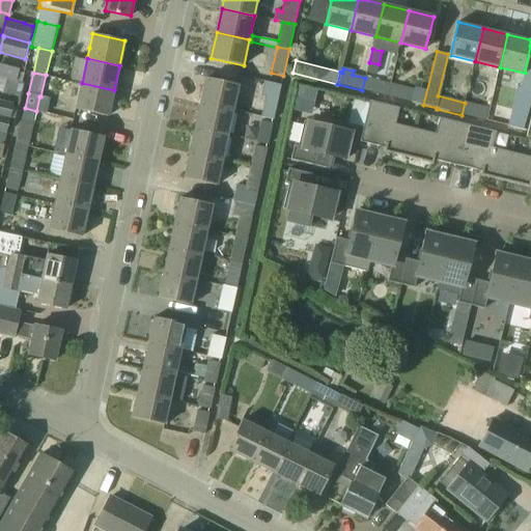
[(7,77),(3,92),(21,96),(24,82),(7,77)]
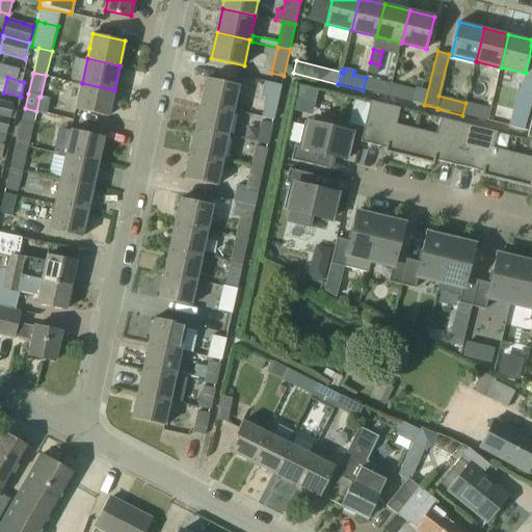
[(202,103),(234,110),(240,85),(208,78),(202,103)]
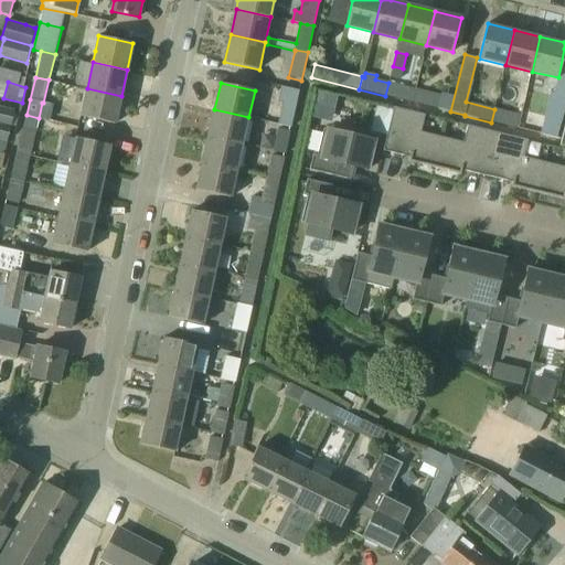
[(412,103),(415,89),(388,83),(385,96),(412,103)]
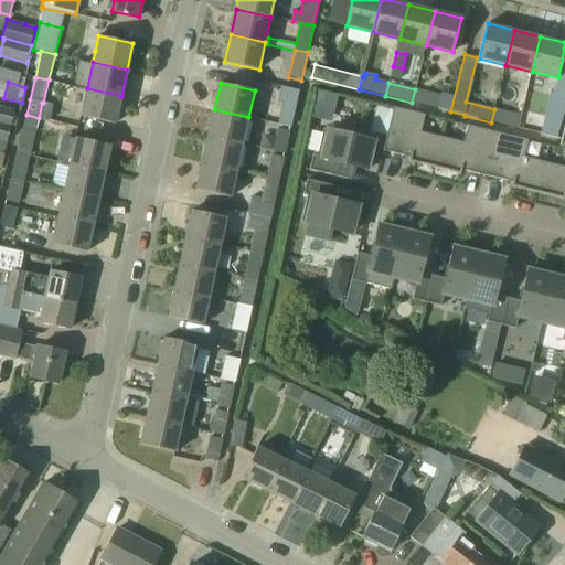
[(115,124),(121,96),(87,88),(81,116),(115,124)]
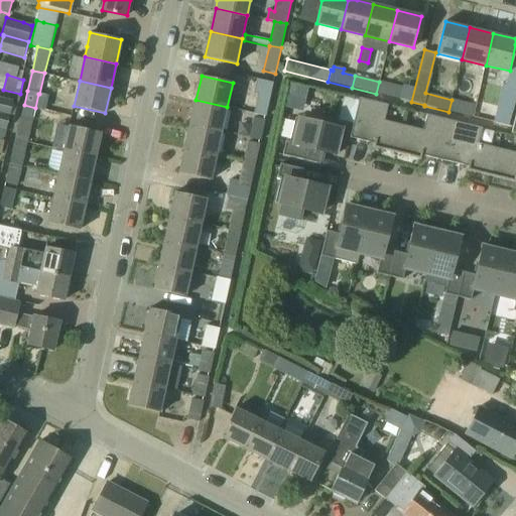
[(403,88),(379,82),(376,94),(400,99),(403,88)]
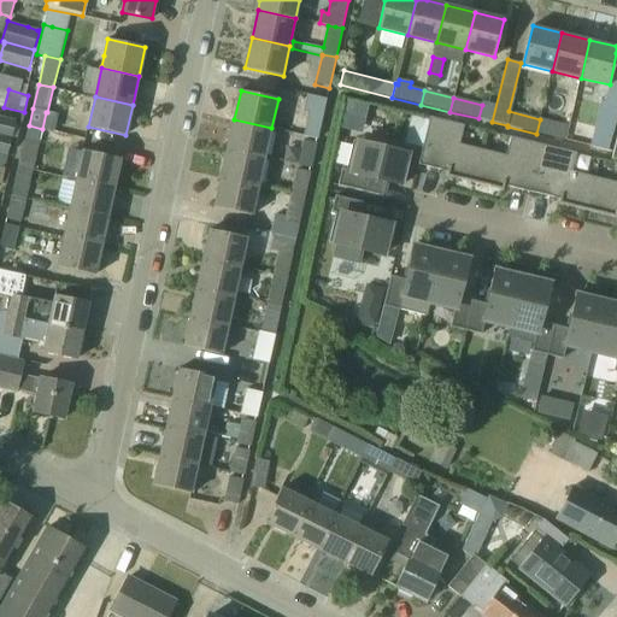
[(323,115),(309,112),(304,137),(318,140),(323,115)]
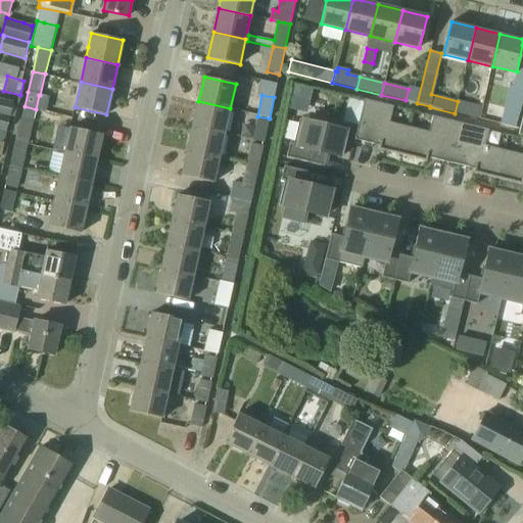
[(364,101),(348,97),(342,121),(358,125),(364,101)]
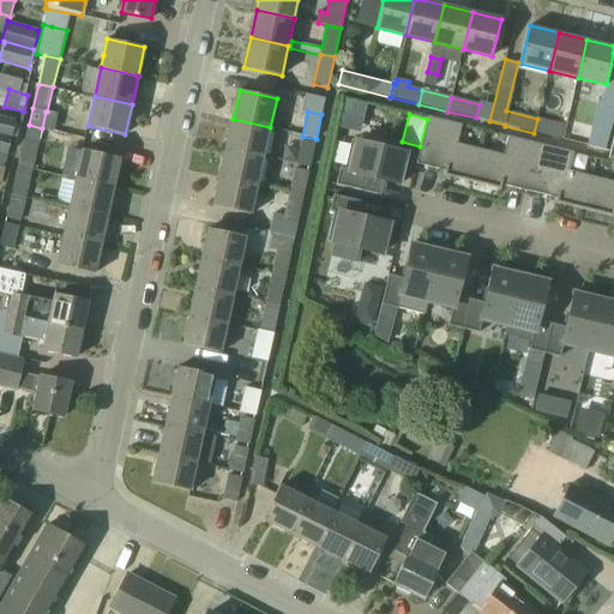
[(0,115),(0,133),(12,137),(17,138),(19,128),(14,127),(16,119),(0,115)]
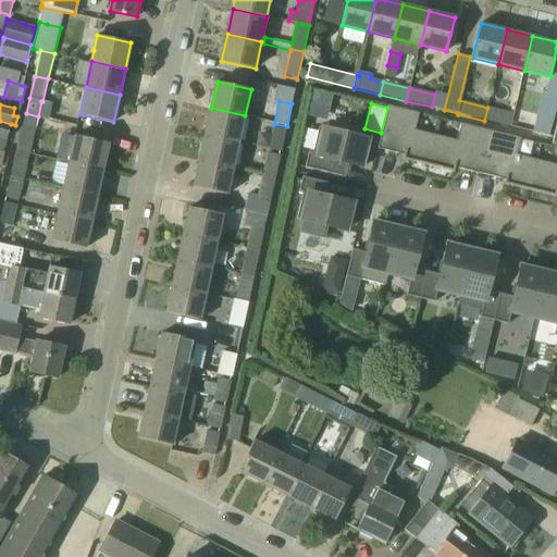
[(415,162),(428,165),(435,136),(415,131),(418,114),(388,107),(378,149),(404,156),(403,160),(415,162)]
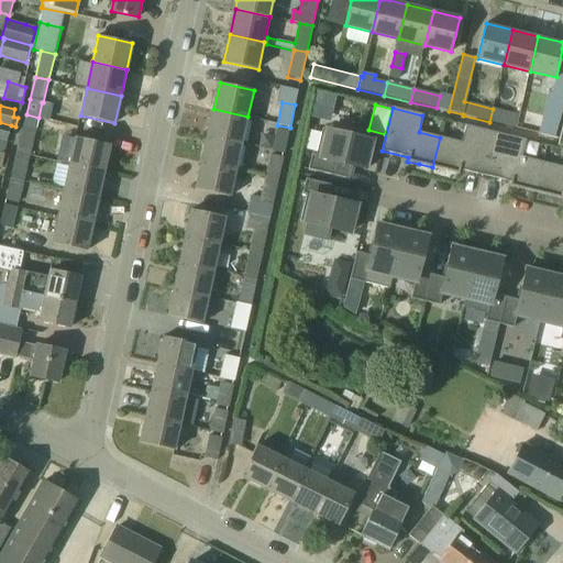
[(242,143),(247,117),(213,109),(208,135),(242,143)]
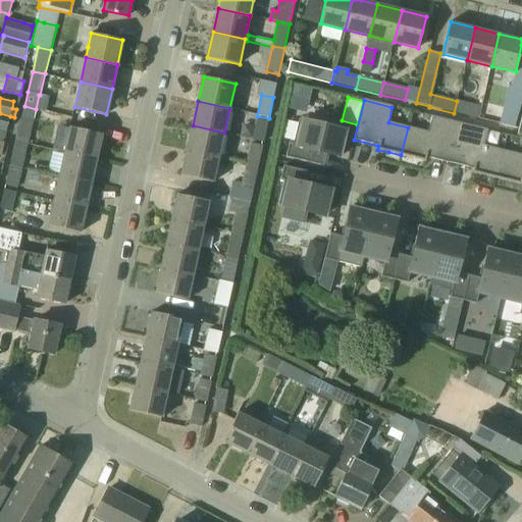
[(481,106),(457,101),(454,113),(478,119),(481,106)]
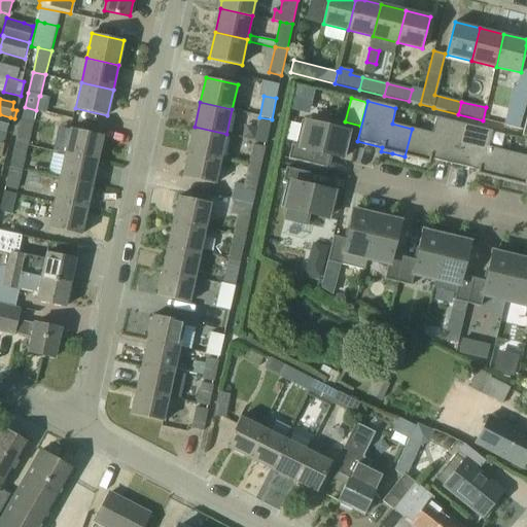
[(0,130),(7,132),(10,117),(0,114),(0,130)]
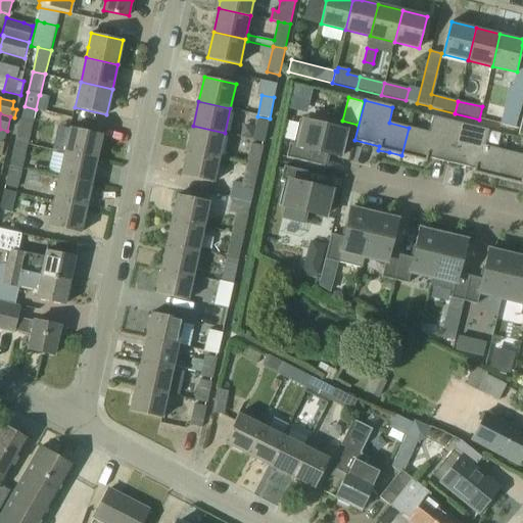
[(21,116),(15,142),(28,144),(34,120),(21,116)]
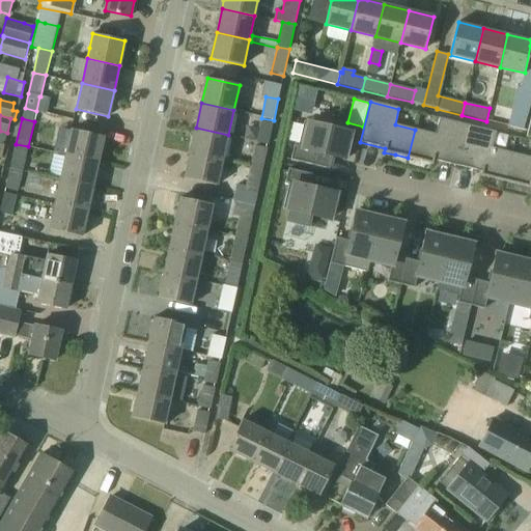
[(434,160),(457,166),(468,126),(439,118),(436,134),(415,130),(408,158),(422,161),(421,162),(432,164),(434,160)]
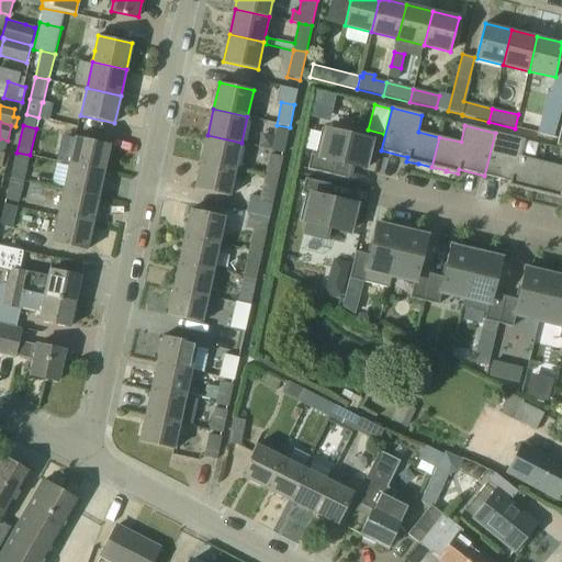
[(311,155),(307,169),(334,176),(347,179),(350,166),(367,169),(371,149),(368,148),(370,141),(347,135),(348,132),(330,127),(329,131),(322,128),(315,156),(311,155)]
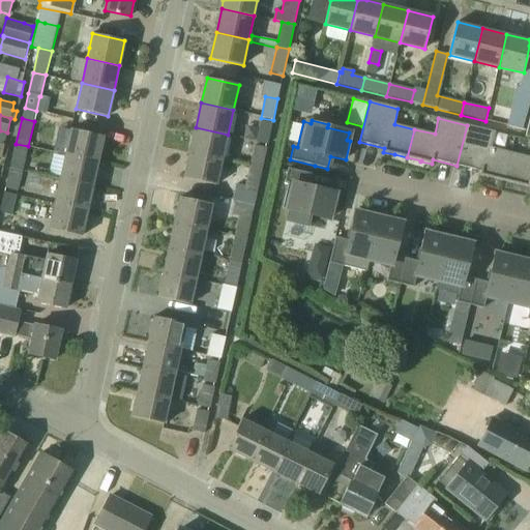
[(258,131),(256,143),(267,145),(272,123),(260,121),(258,131)]
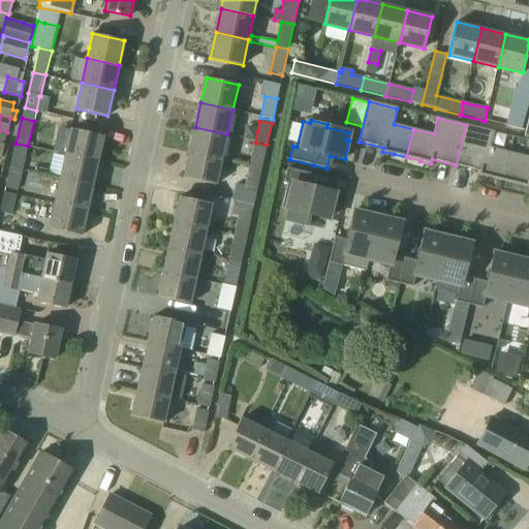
[(490,178),(503,181),(509,153),(490,148),(494,131),(466,125),(456,165),(479,170),(478,176),(490,178)]
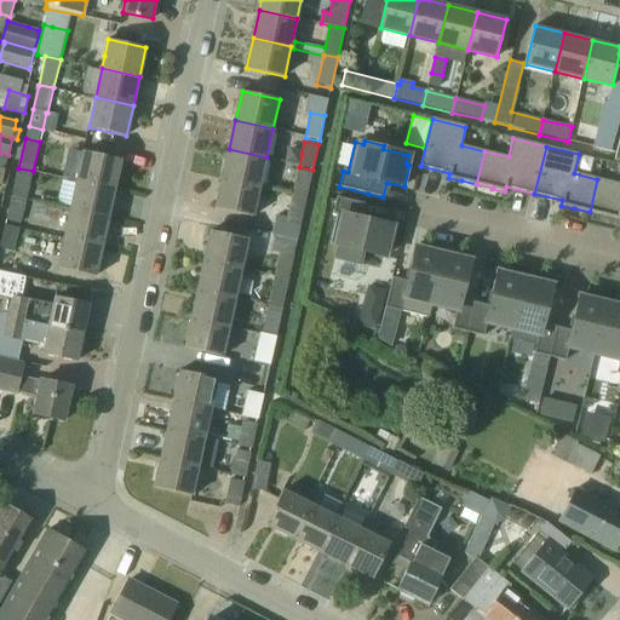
[(259,187),(267,158),(229,149),(222,178),(259,187)]
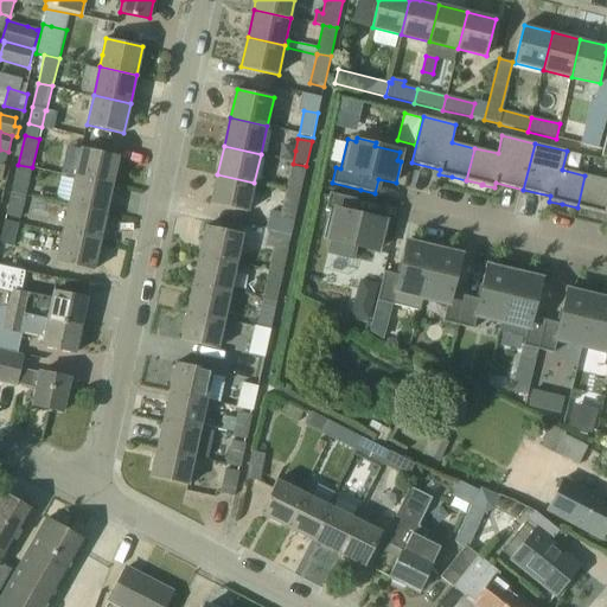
[(82,147),(75,177),(112,185),(119,155),(82,147)]
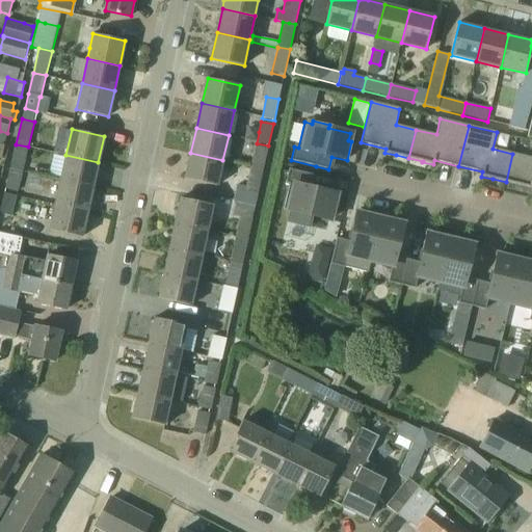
[(16,144),(9,168),(23,171),(28,147),(16,144)]
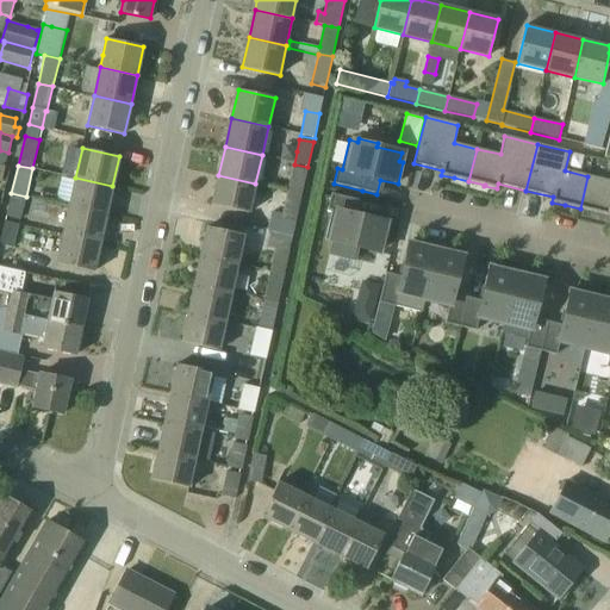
[(287,191),(303,194),(307,172),(293,168),(287,191)]
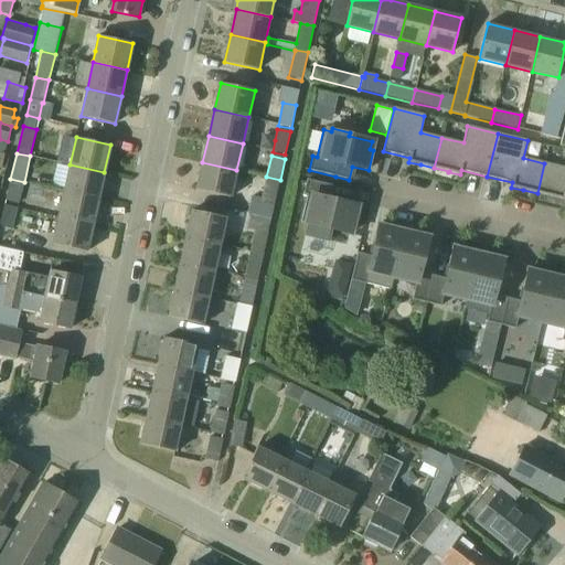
[(231,198),(236,170),(202,162),(196,190),(231,198)]
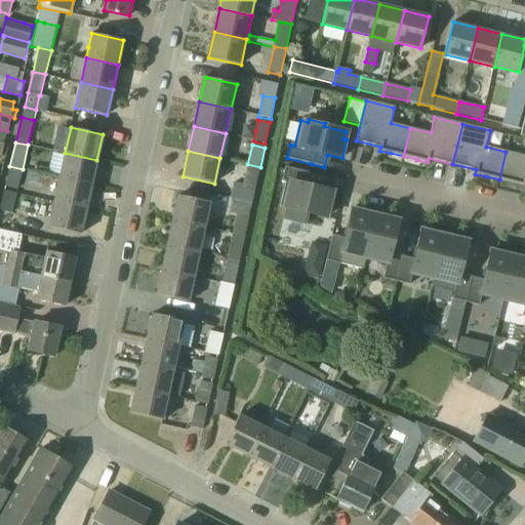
[(524,182),(524,156),(507,152),(499,179),(513,183),(523,186),(524,182)]
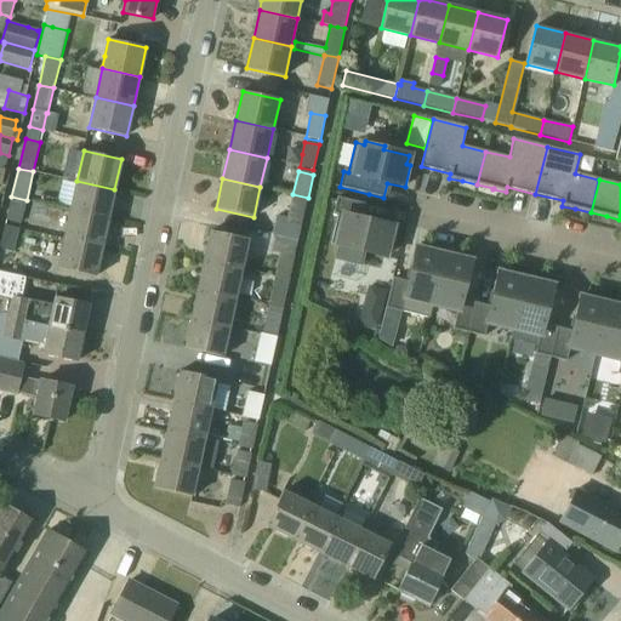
[(114,189),(77,181),(70,210),(108,217),(114,189)]
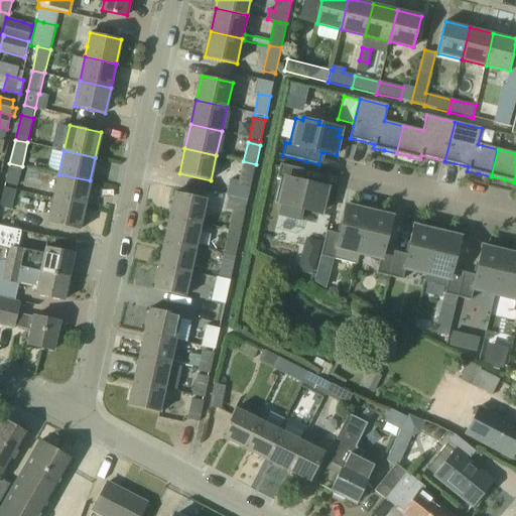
[(227,195),(229,195),(248,200),(256,164),(243,161),(239,181),(231,179),(227,195)]
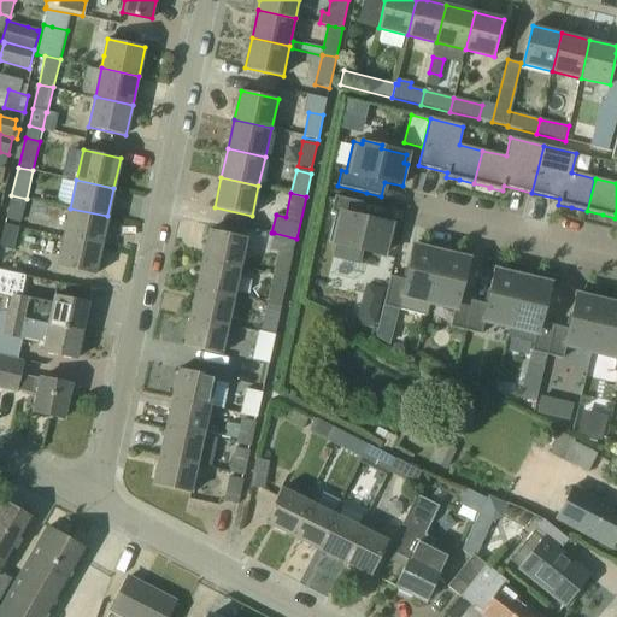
[(27,199),(11,195),(6,219),(21,223),(27,199)]
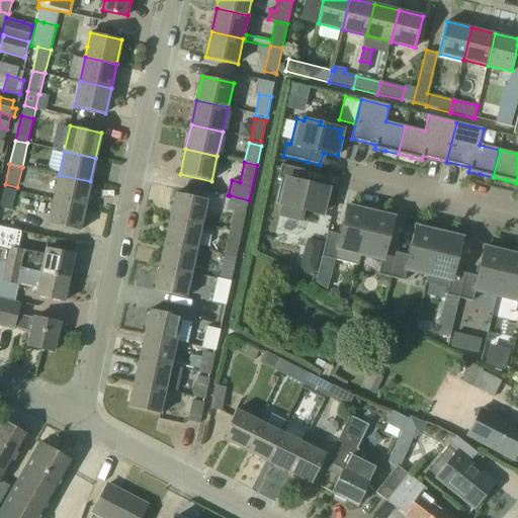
[(305,170),(281,165),(278,178),(282,179),(276,203),(283,205),(280,216),(301,221),(304,210),(321,214),(323,207),(326,207),(330,189),(301,183),(305,170)]
